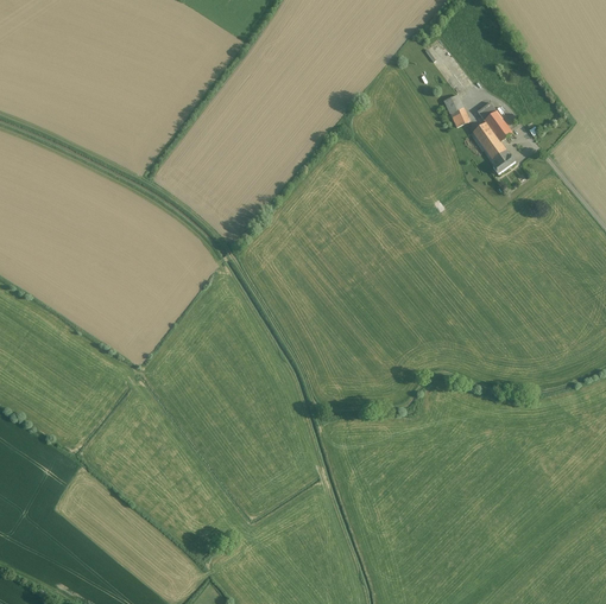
[(431,59),(434,57),(425,46),(423,49),(431,59)]
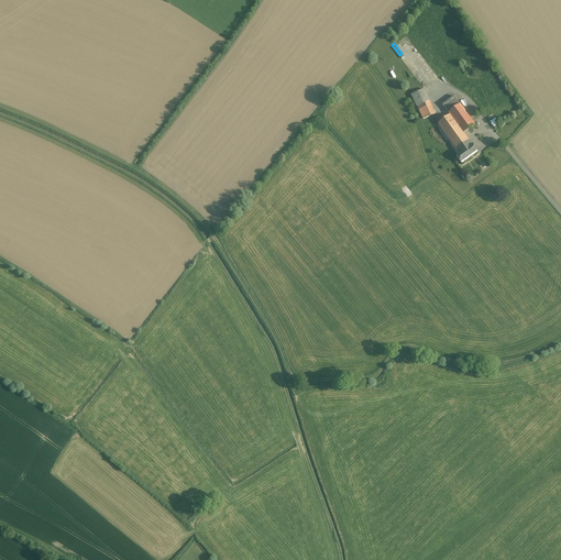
[(416,105),(428,98),(422,87),(409,94),(415,105),(416,105)]
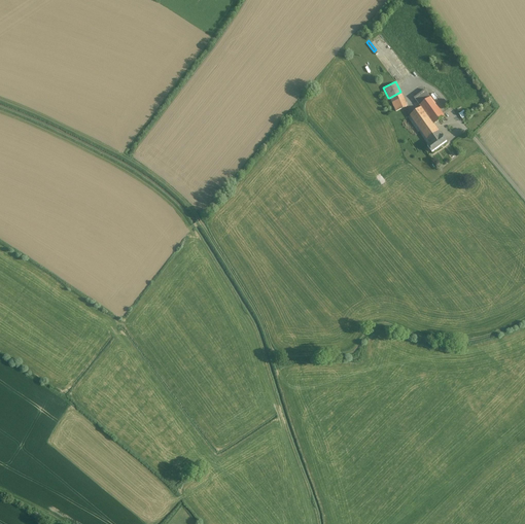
[(413,96),(419,103),(429,95),(424,88),(413,96)]
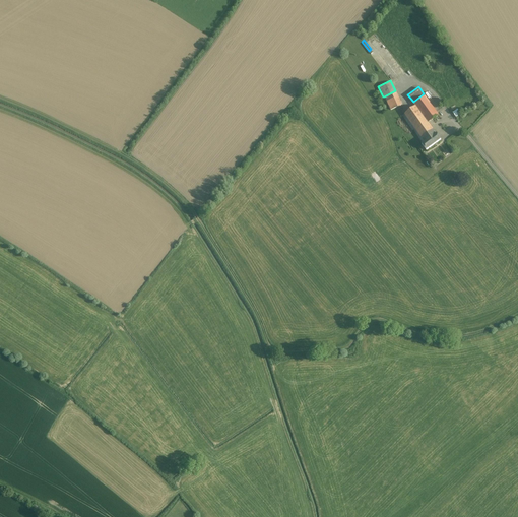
[(395,90),(384,97),(389,108),(400,102),(395,90)]
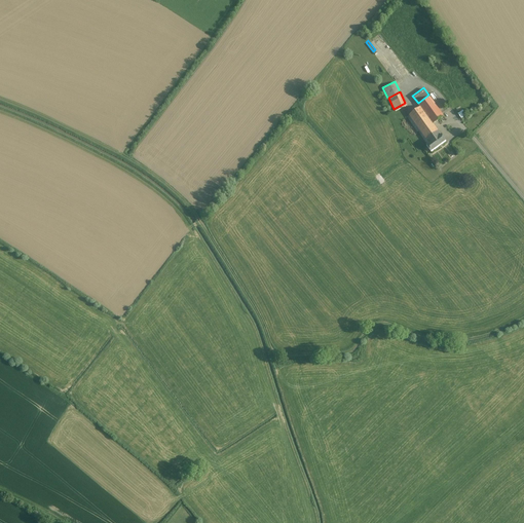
[(443,114),(428,95),(418,103),(419,105),(432,121),(443,114)]
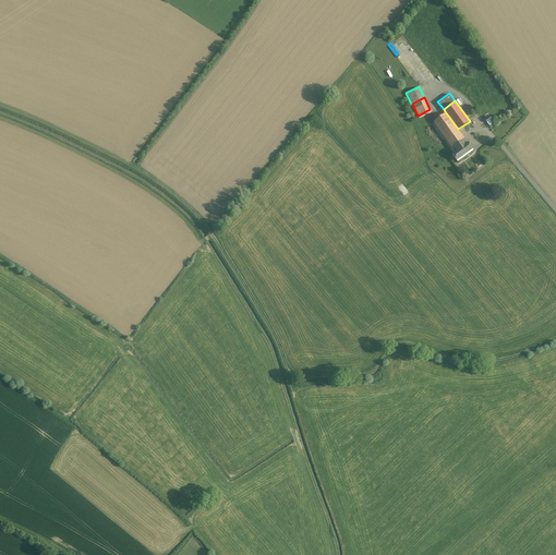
[(458,129),(445,111),(433,120),(445,137),(450,145),(463,135),(458,129)]
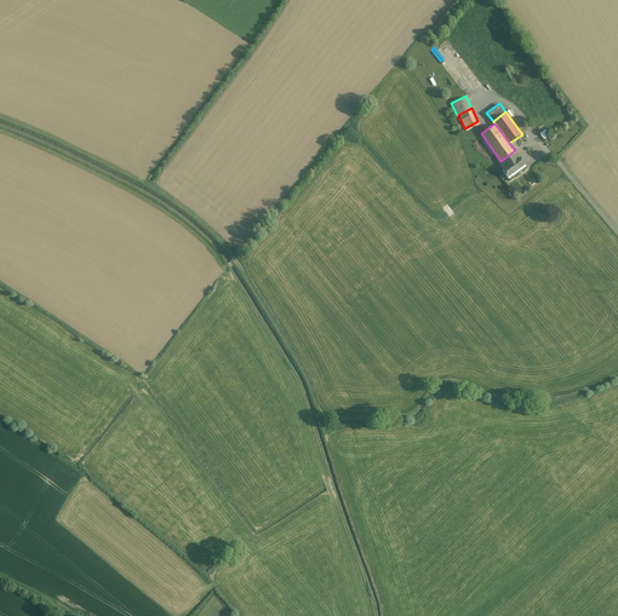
[(537,130),(542,136),(548,132),(543,126),(537,130)]
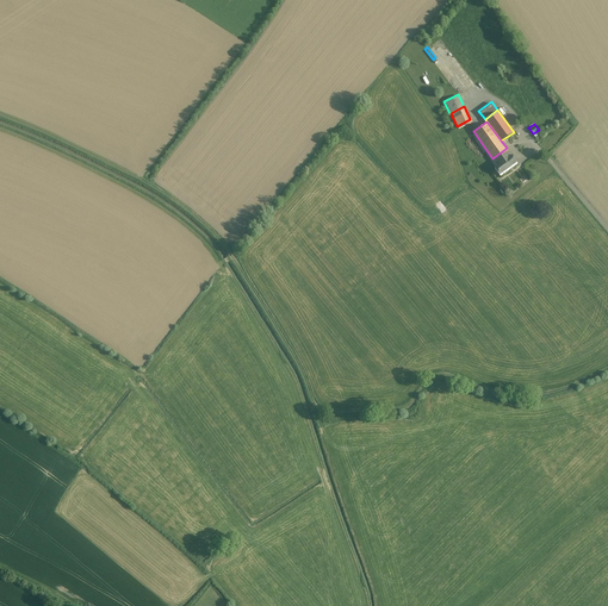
[(470,135),(464,139),(471,149),(477,144),(470,135)]
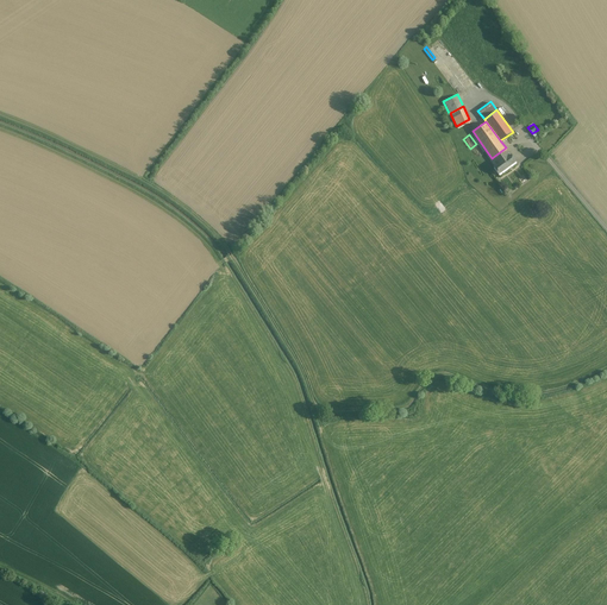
[(506,147),(492,158),(494,162),(495,164),(493,165),(498,172),(515,161),(509,153),(506,147)]
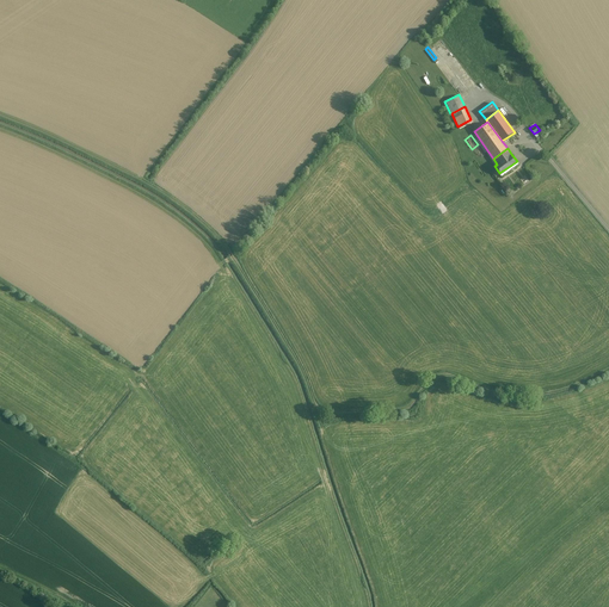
[(492,161),(494,163),(496,162),(493,159),(487,150),(481,155),(487,165),(492,161)]
